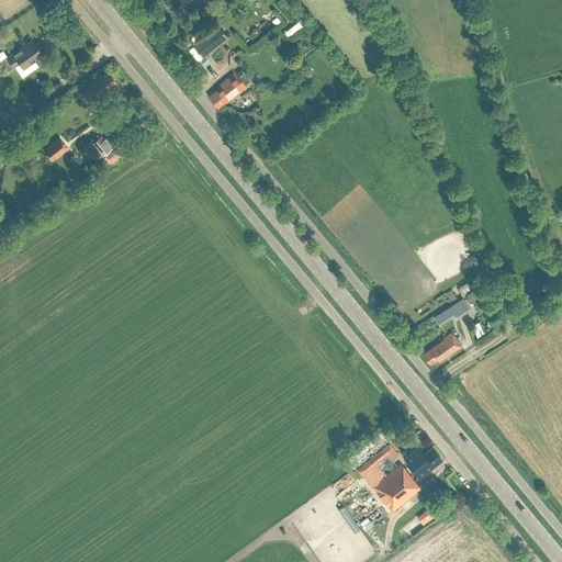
[(302,25),(298,20),(283,32),(287,37),(302,25)]
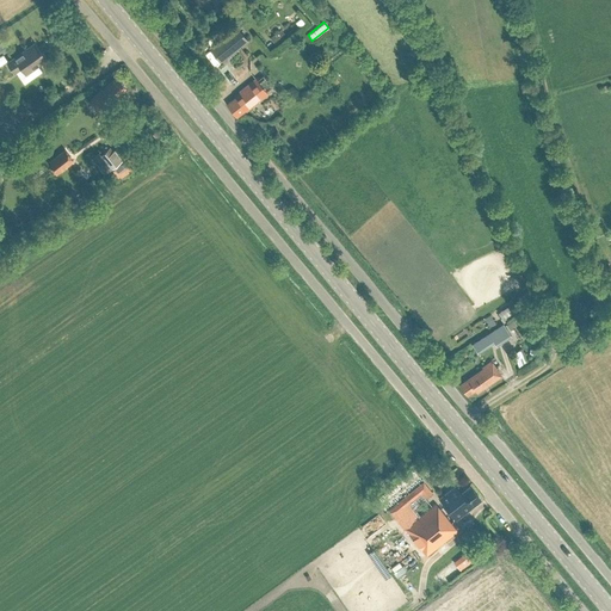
[(208,47),(218,61),(247,39),(235,25),(208,47)]
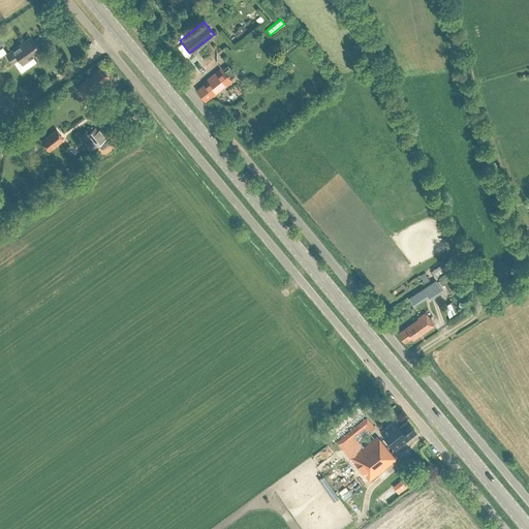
[(248,30),(243,25),(234,32),(238,38),(248,30)]
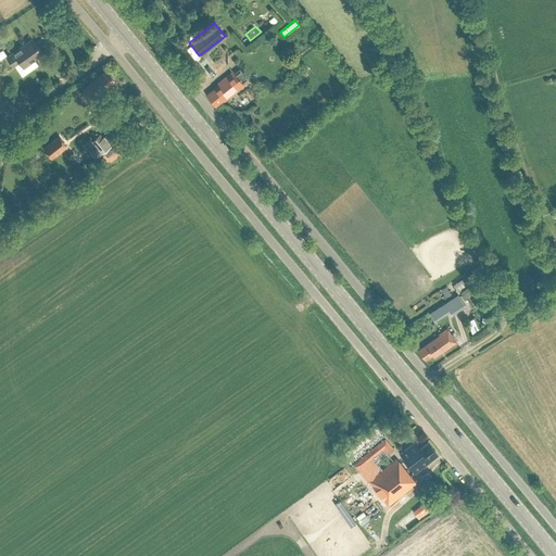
[(42,52),(33,39),(21,47),(21,46),(5,55),(12,64),(19,60),(23,66),(42,52)]
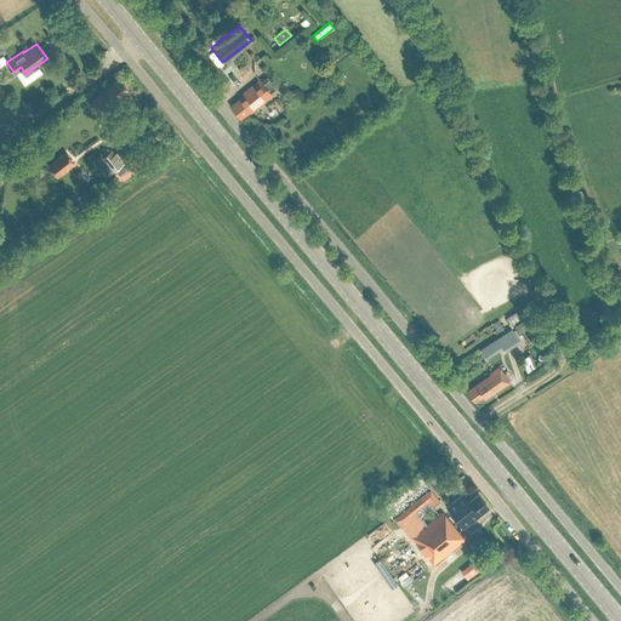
[(124,91),(126,89),(118,78),(90,103),(104,119),(124,102),(120,98),(126,93),(124,91)]
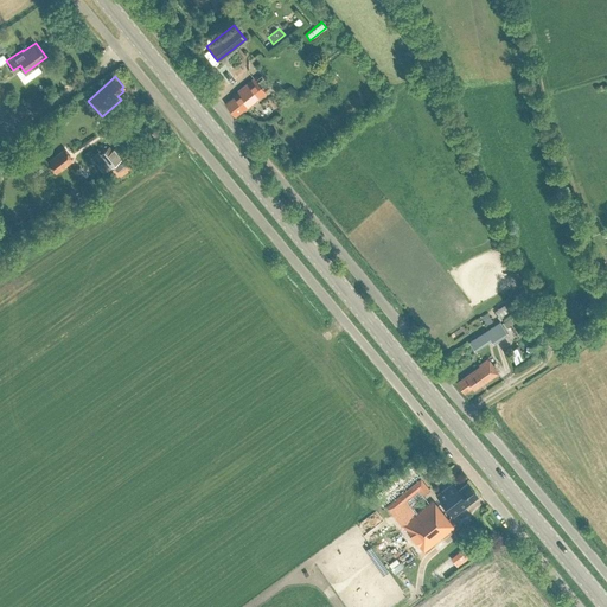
[(234,95),(225,102),(235,115),(243,108),(244,109),(266,93),(253,77),(237,89),(238,90),(232,94),(234,95)]
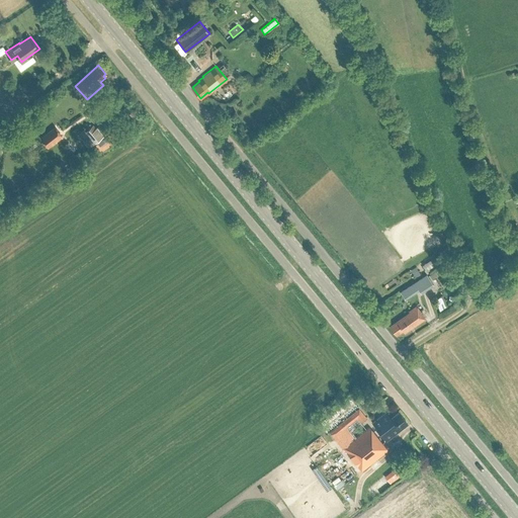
[(83,127),(77,133),(88,147),(93,143),(103,135),(107,132),(100,122),(96,125),(95,126),(92,123),(85,130),(83,127)]
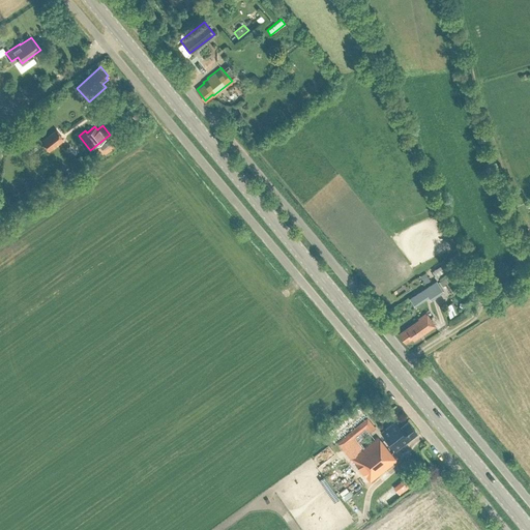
[(48,150),(62,139),(56,129),(40,141),(48,150)]
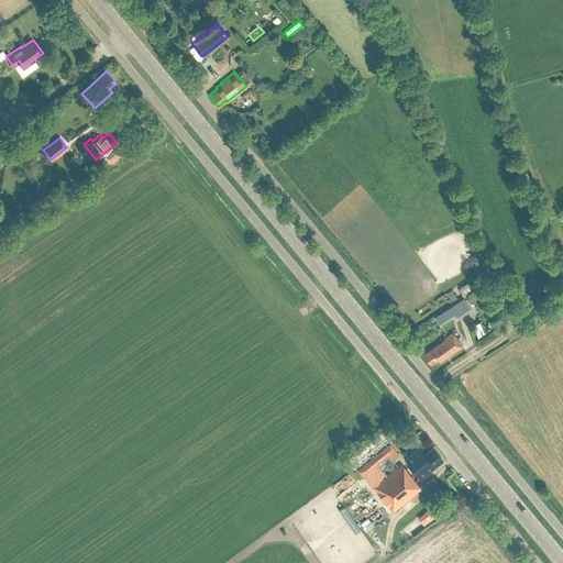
[(109,164),(123,154),(117,145),(103,155),(109,164)]
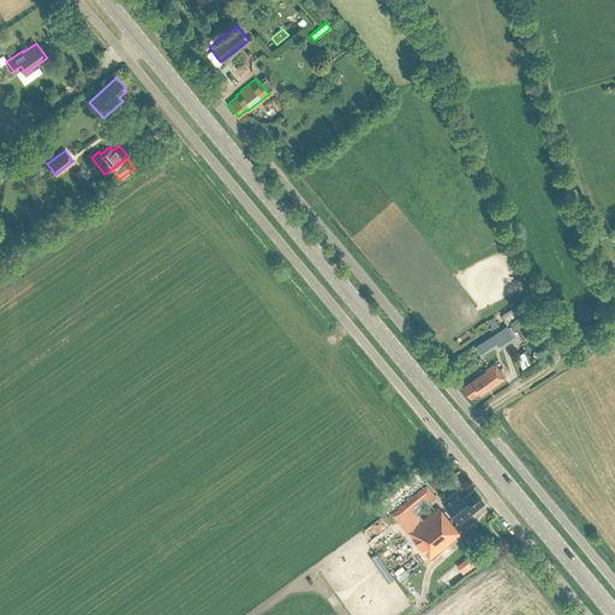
[(72,199),(77,206),(84,199),(81,193),(72,199)]
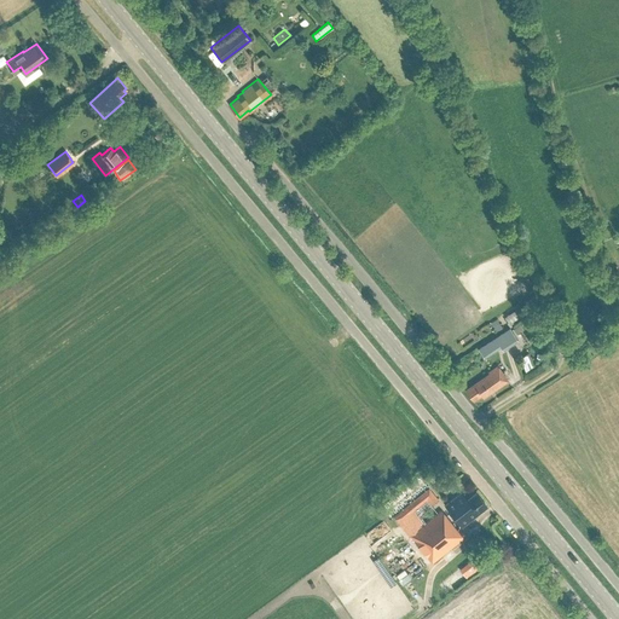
[(504,316),(509,323),(524,313),(527,311),(525,307),(518,312),(515,308),(504,316)]
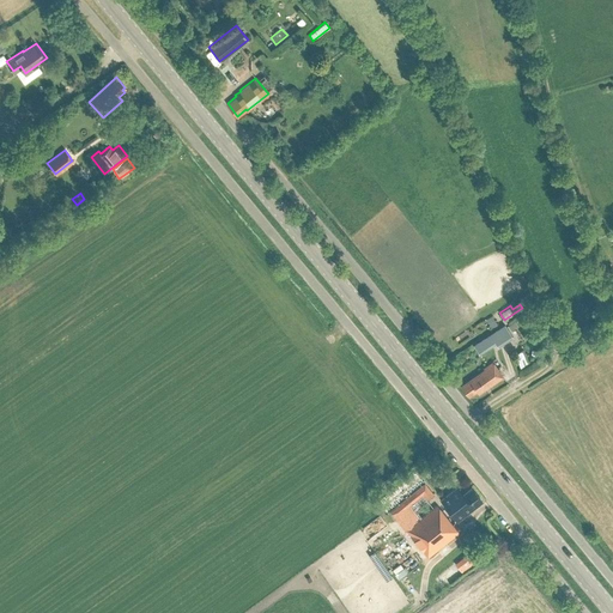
[(508,322),(514,334),(523,329),(517,317),(508,322)]
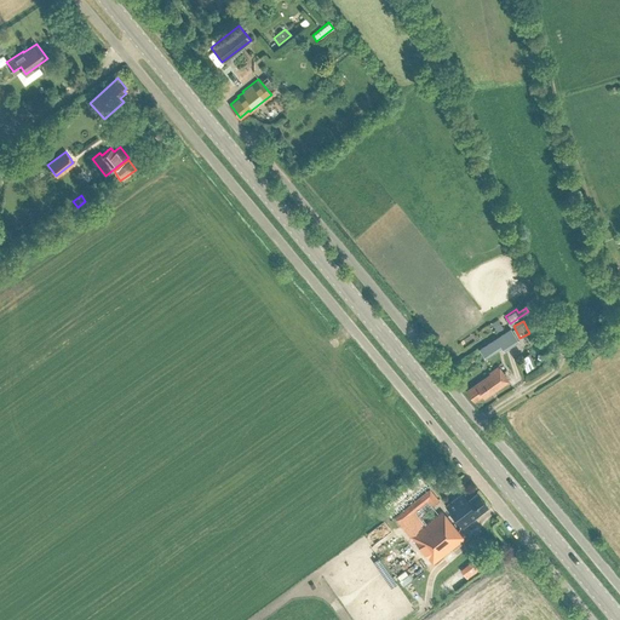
[(509,326),(477,348),(483,357),(500,346),(503,349),(518,339),(509,326)]
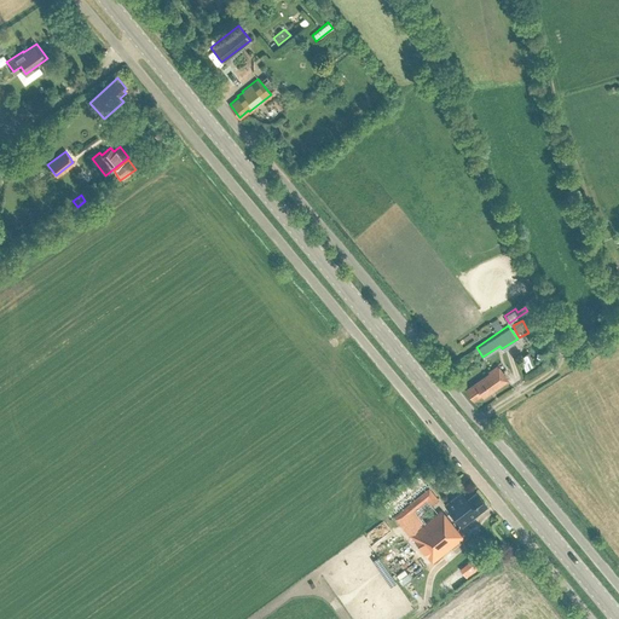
[(533,362),(543,362),(543,348),(533,348),(533,362)]
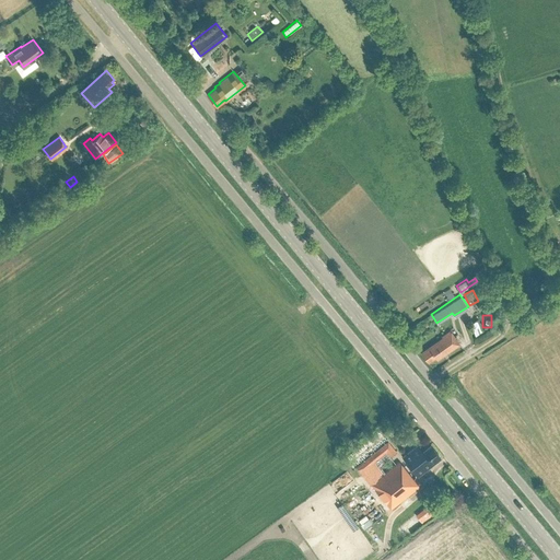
[(470,324),(475,336),(481,330),(477,318),(470,324)]
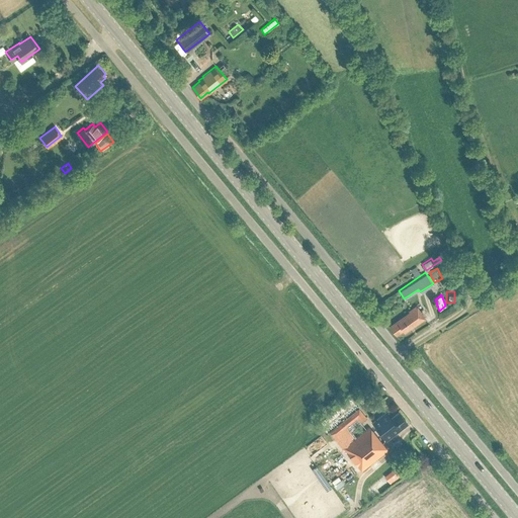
[(408,313),(390,326),(396,334),(403,330),(404,332),(424,317),(416,305),(408,311),(408,313)]
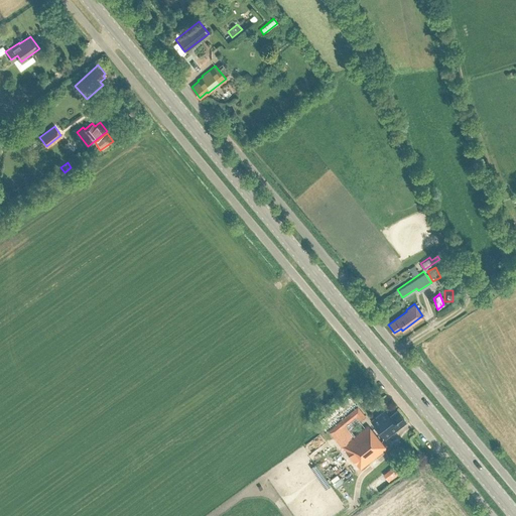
[(370,417),(375,411),(368,405),(363,411),(370,417)]
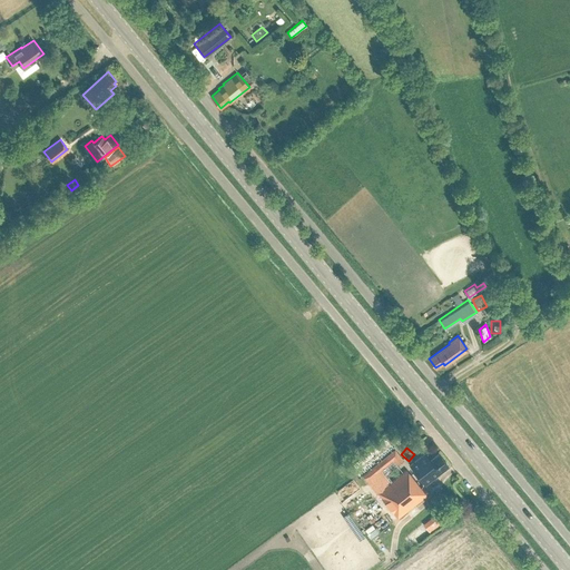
[(394,449),(362,474),(370,485),(372,484),(377,492),(397,517),(426,493),(405,469),(394,479),(391,481),(382,470),(393,460),(396,463),(403,459),(394,449)]
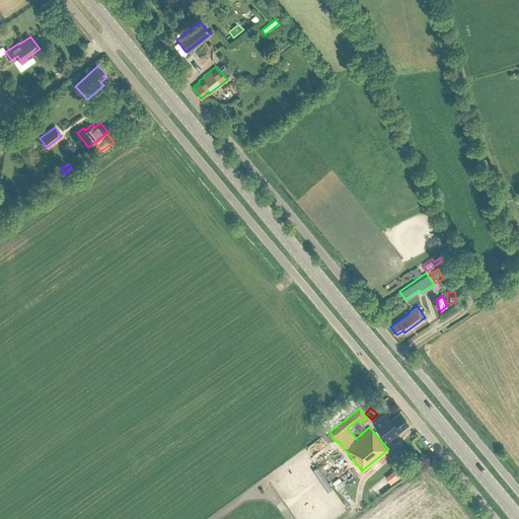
[(384,413),(371,423),(386,441),(408,424),(399,412),(389,420),(384,413)]
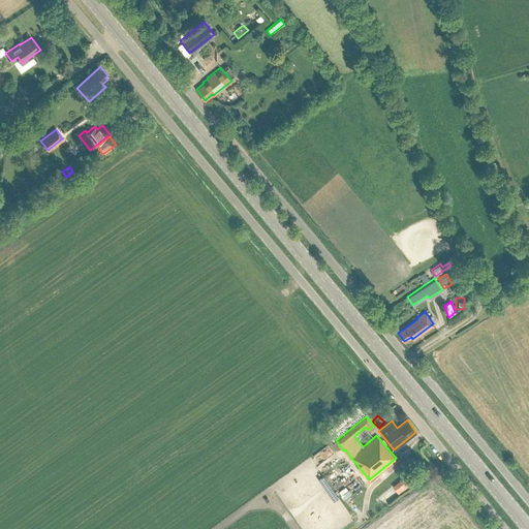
[(341,465),(347,477),(352,474),(354,478),(360,476),(355,467),(349,470),(346,463),(341,465)]
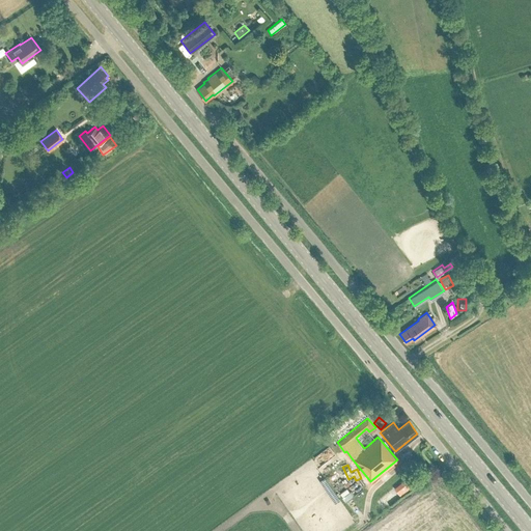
[(399,468),(390,475),(392,479),(402,472),(399,468)]
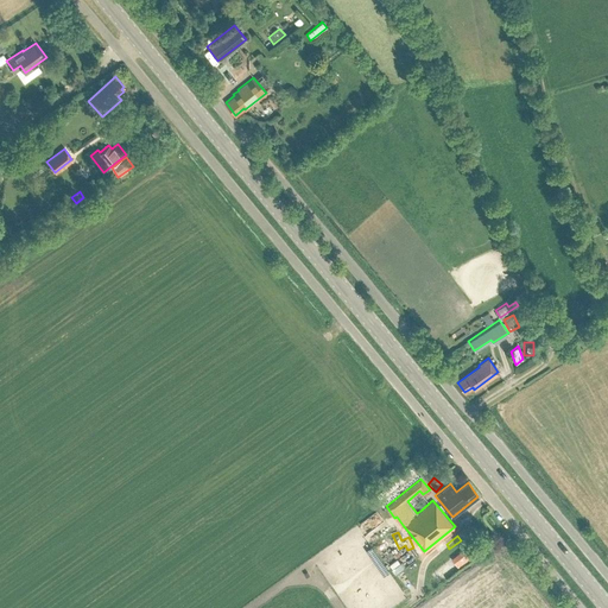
[(439,568),(447,578),(458,570),(450,559),(439,568)]
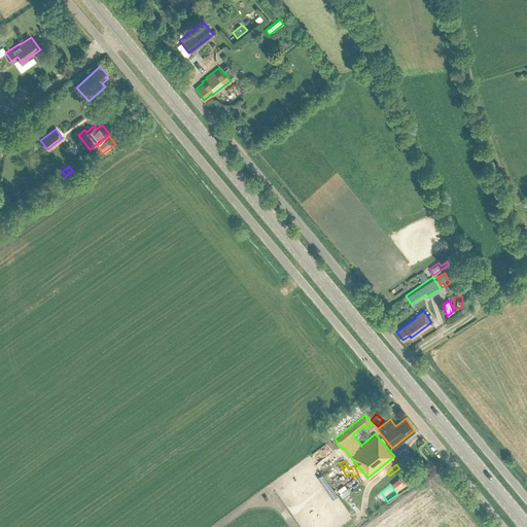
[(359,504),(366,498),(363,493),(356,499),(359,504)]
